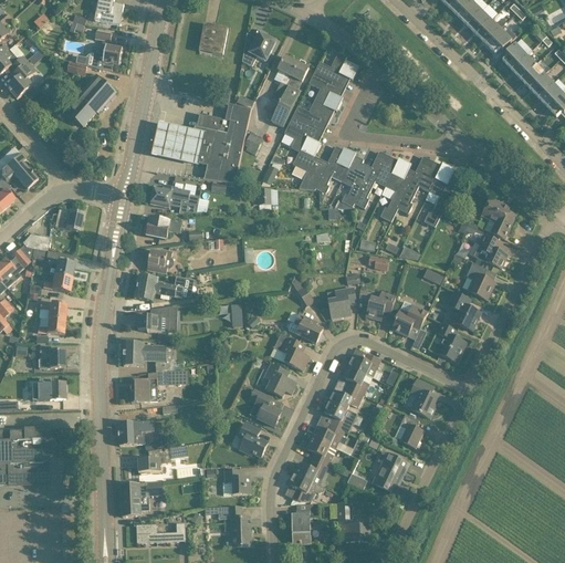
[(95,11),(94,20),(100,21),(108,22),(119,24),(123,4),(123,3),(113,1),(113,0),(97,0),(97,1),(96,9),(95,11)]
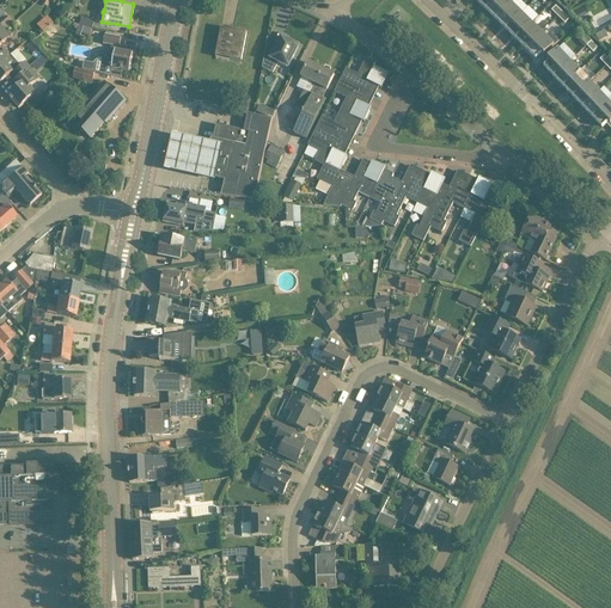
[(490,0),(484,7),(495,17),(511,0),(490,0)]
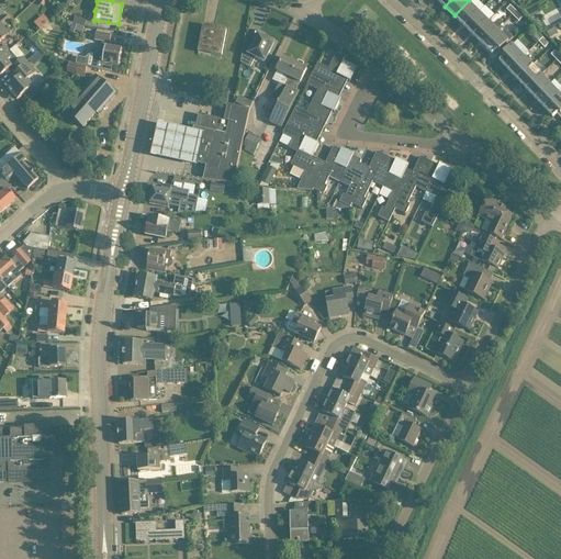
[(455,15),(463,24),(478,10),(469,0),(455,15)]
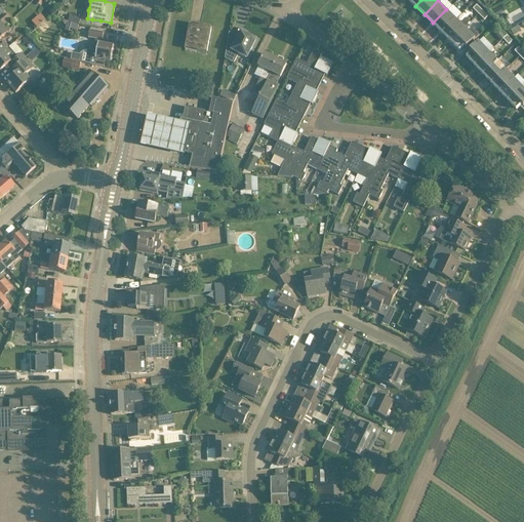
[(452,2),(446,8),(453,15),(459,10),(452,2)]
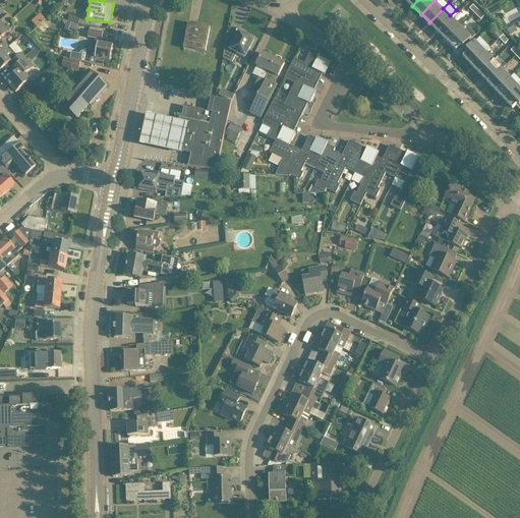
[(468,6),(474,12),(478,8),(472,2),(468,6)]
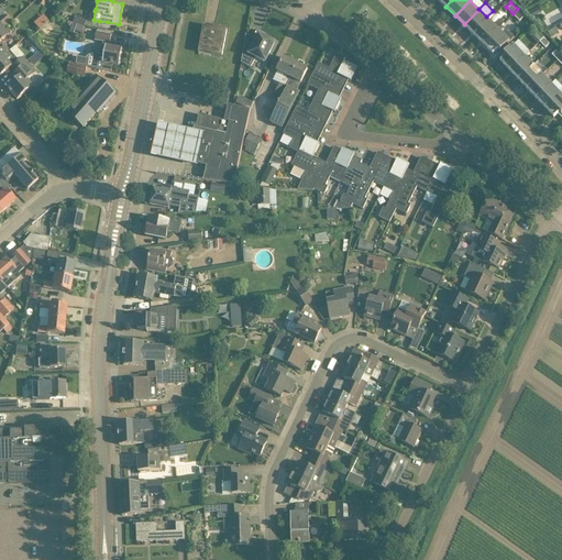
[(538,11),(535,6),(527,10),(530,15),(538,11)]
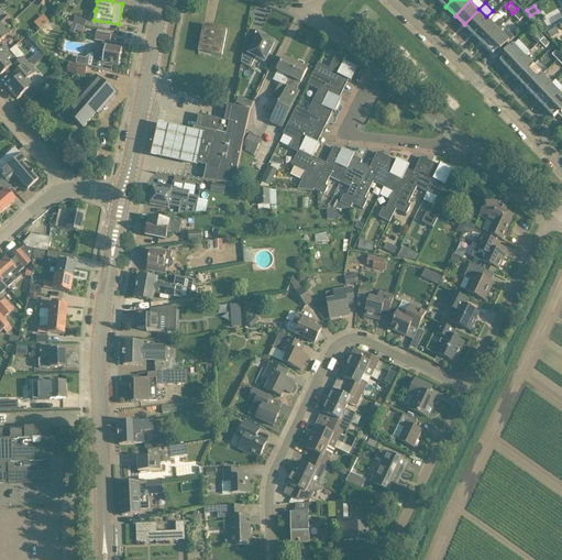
[(517,9),(513,13),(519,19),(522,14),(517,9)]
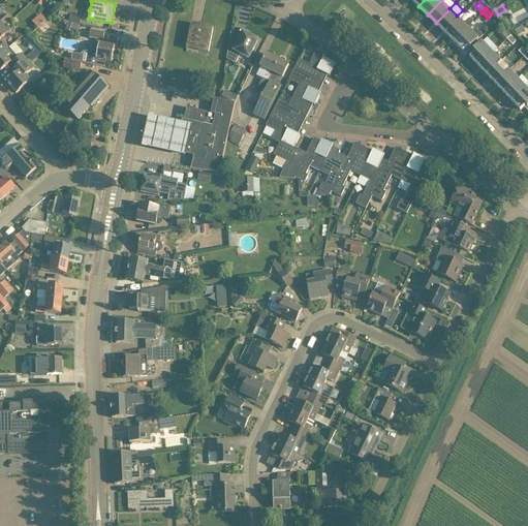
[(459,18),(449,9),(436,23),(444,31),(459,18)]
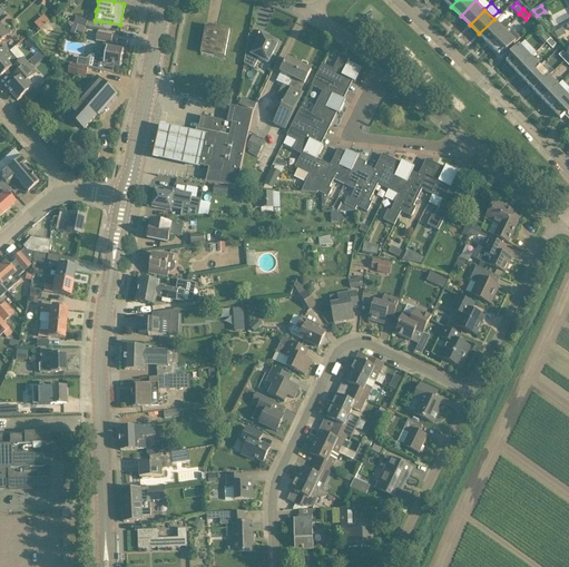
[(39,26),(49,19),(43,12),(33,20),(39,26)]
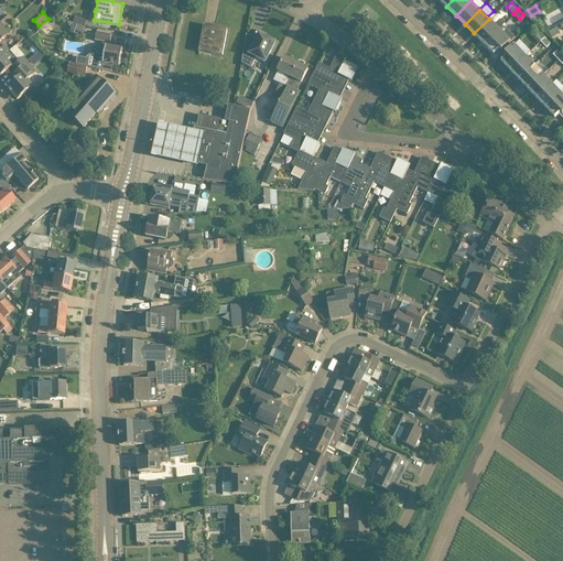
[(500,18),(494,23),(489,19),(474,33),(484,43),(498,28),(505,21),(500,18)]
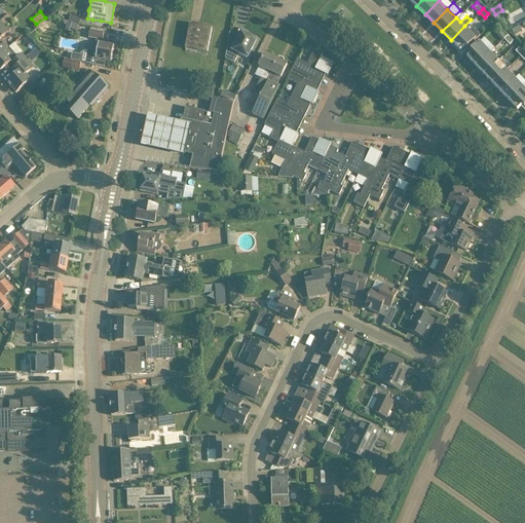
[(189,21),(184,46),(207,50),(212,25),(189,21)]
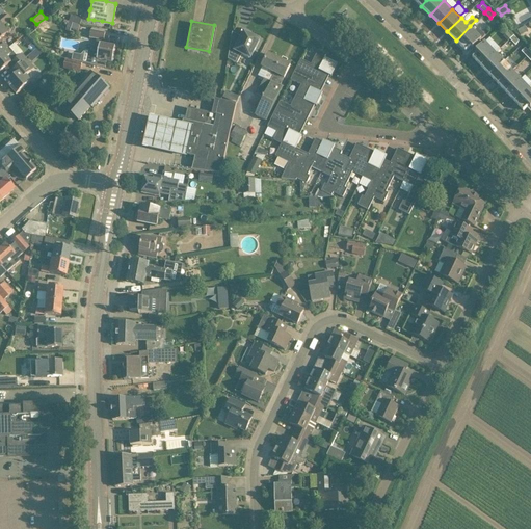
[(4,24),(0,27),(0,35),(8,29),(4,24)]
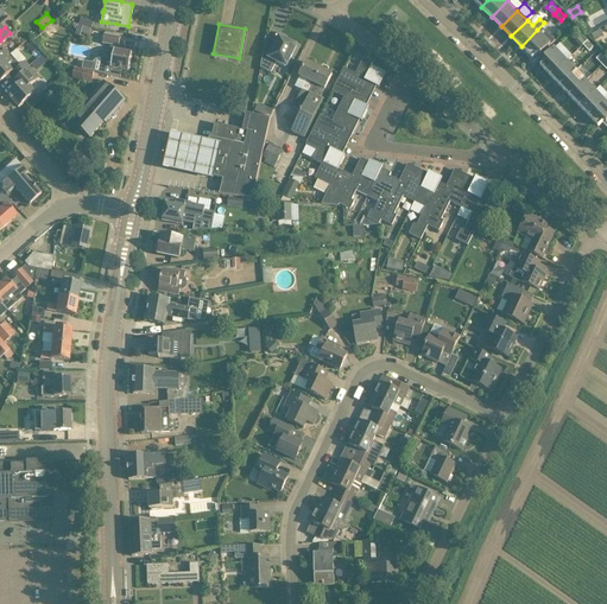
[(549,42),(537,30),(522,46),(531,56),(537,50),(539,52),(549,42)]
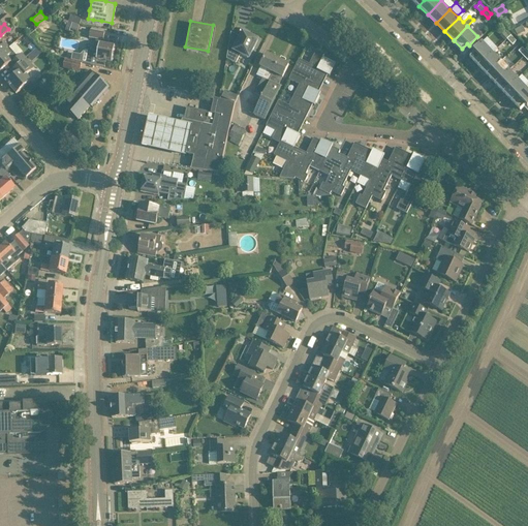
[(102,38),(104,30),(90,27),(88,35),(95,37),(92,49),(88,48),(86,61),(103,64),(104,59),(111,60),(114,43),(100,41),(100,38),(102,38)]
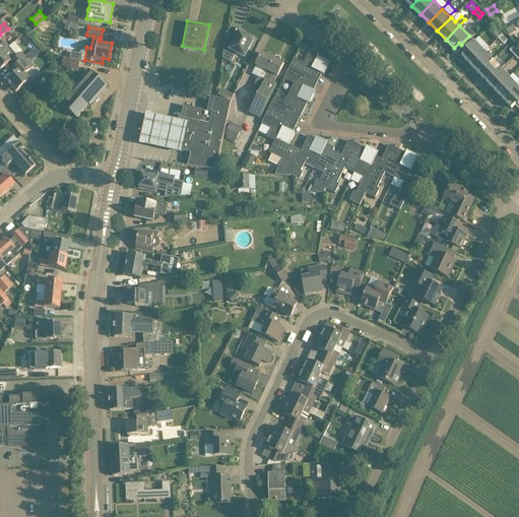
[(496,37),(500,33),(496,28),(492,33),(496,37)]
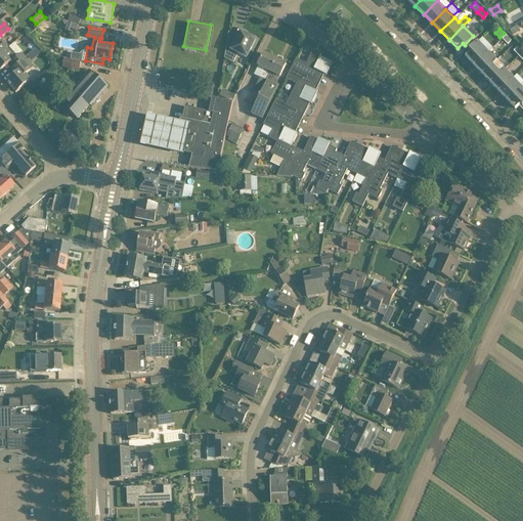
[(237,34),(228,30),(223,56),(232,60),(237,51),(246,55),(255,37),(240,30),(237,34)]
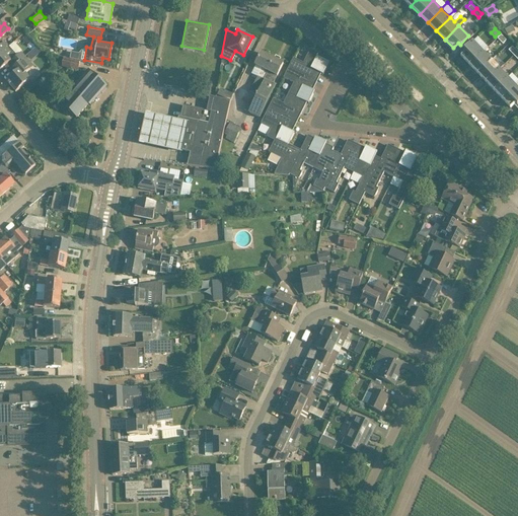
[(500,32),(497,37),(502,42),(506,38),(500,32)]
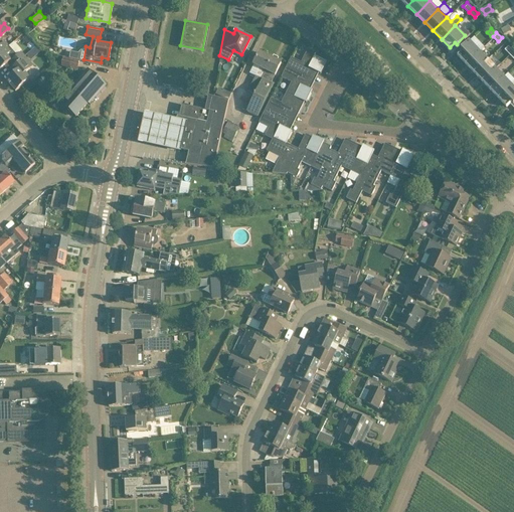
[(465,62),(479,49),(469,38),(460,47),(462,49),(457,53),(465,62)]
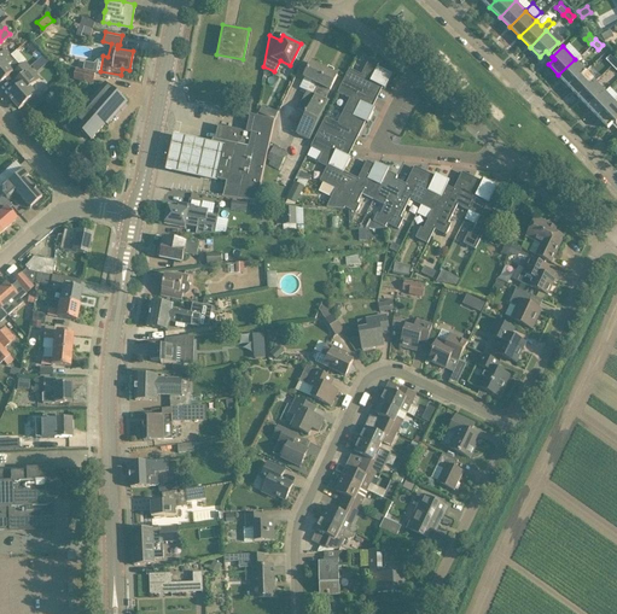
[(0,59),(10,52),(5,47),(0,51),(0,59)]
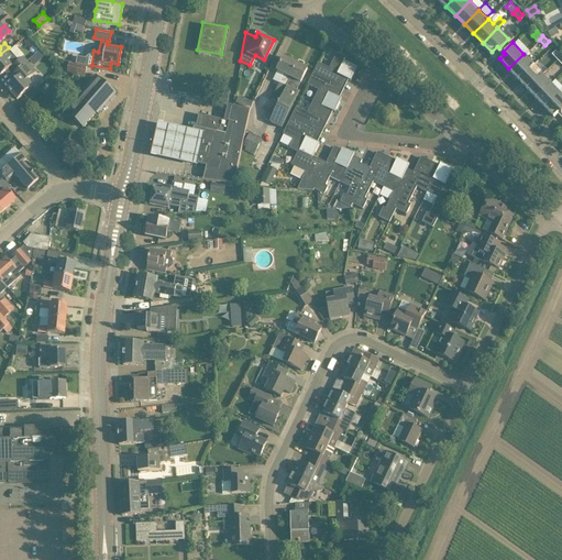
[(9,48),(9,47),(0,54),(0,73),(4,70),(6,68),(11,64),(13,63),(18,58),(13,53),(9,48)]
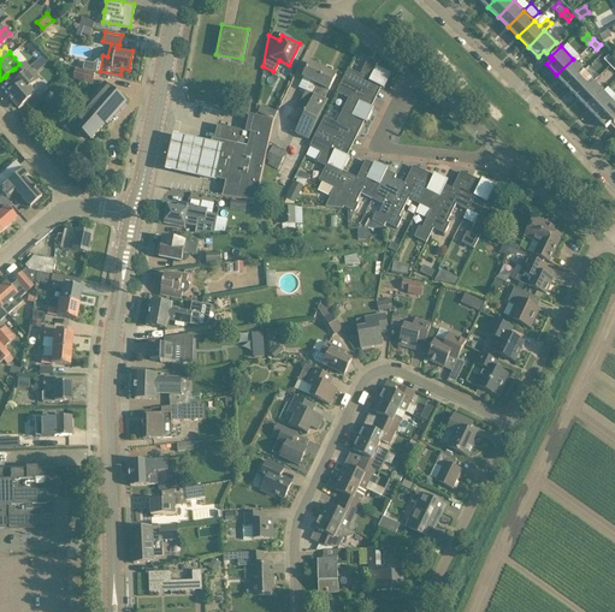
[(603,57),(609,63),(614,59),(608,53),(603,57)]
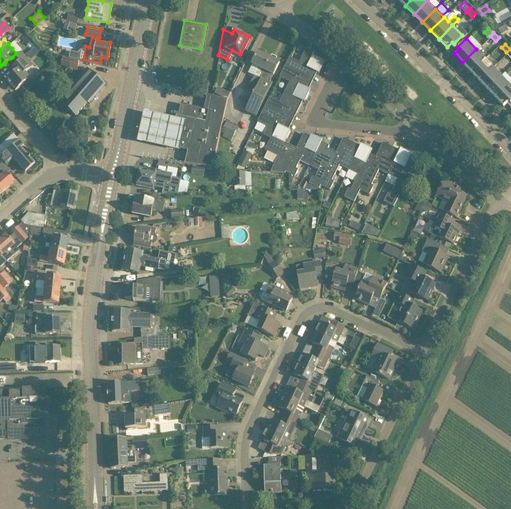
[(310,68),(316,70),(318,71),(324,59),(312,53),(313,50),(305,46),(299,60),(289,55),(284,65),(306,76),(310,68)]
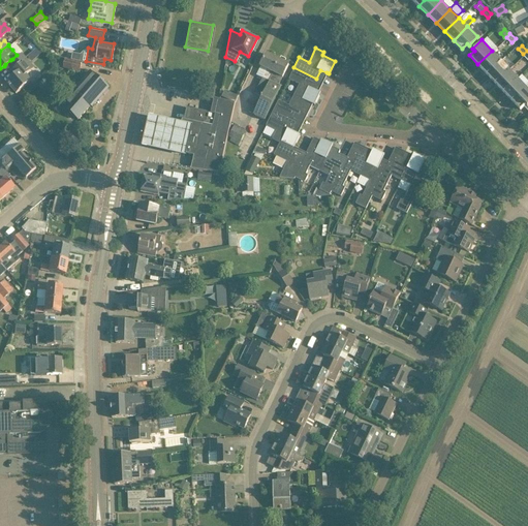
[(17,55),(12,59),(17,63),(25,56),(21,51),(17,55)]
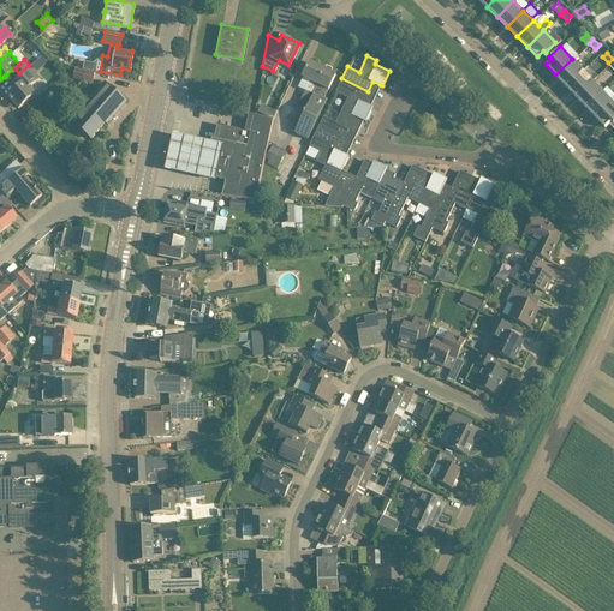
[(582,69),(572,59),(555,75),(565,84),(582,69)]
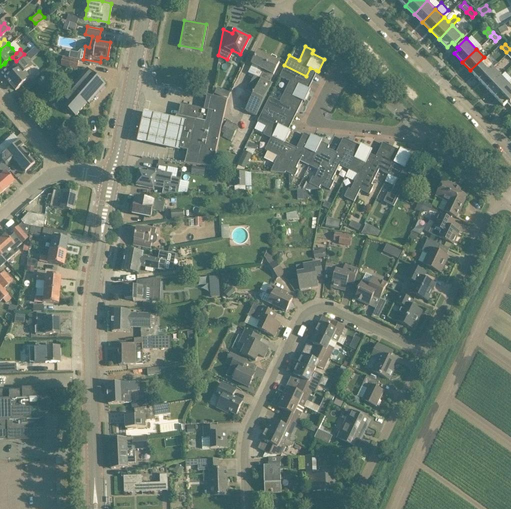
[(244,108),(253,112),(255,114),(271,81),(268,80),(272,72),(273,73),(279,60),(257,50),(251,62),(257,65),(246,88),(253,92),(244,108)]
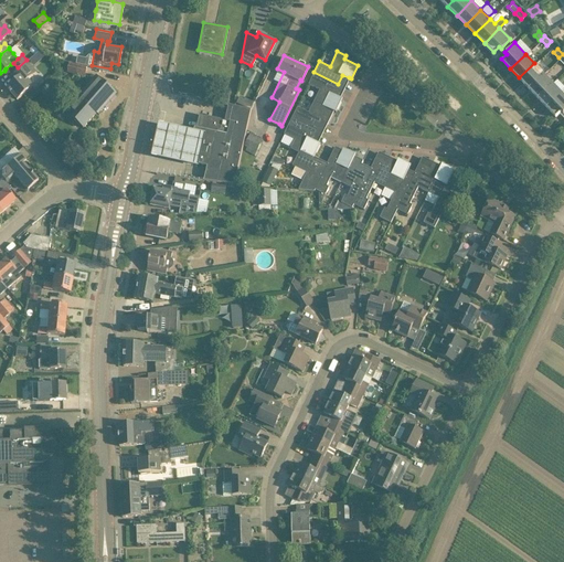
[(27,60),(18,67),(8,75),(12,81),(7,86),(17,97),(32,84),(27,77),(35,70),(27,60)]
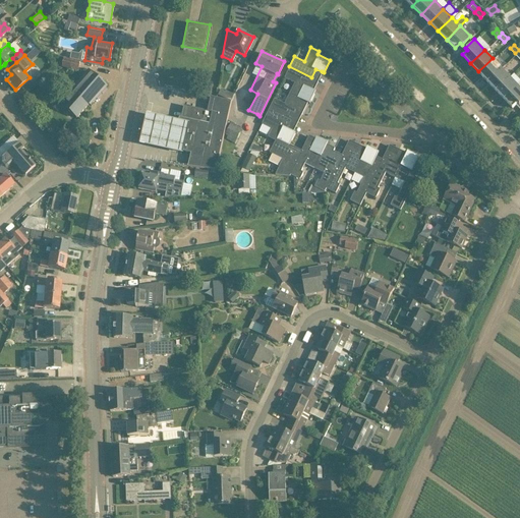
[(78,59),(62,55),(60,64),(76,68),(78,59)]
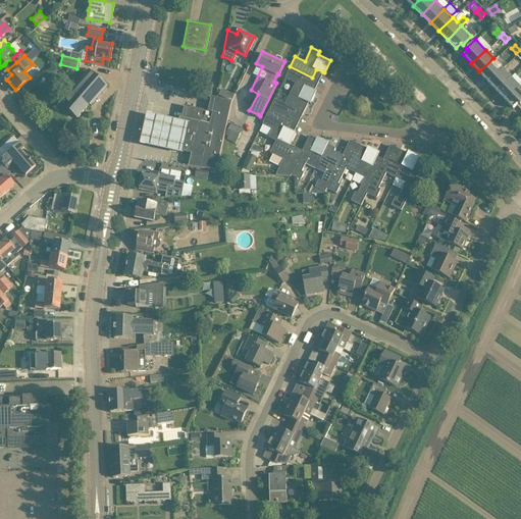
[(502,67),(493,58),(479,71),(487,81),(502,67)]
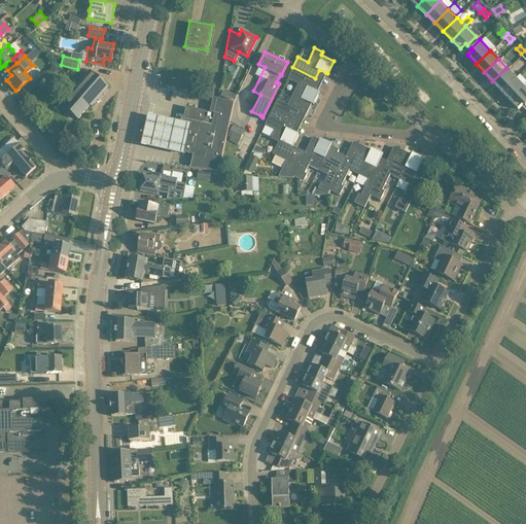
[(292,93),(311,102),(313,103),(319,91),(311,86),(315,78),(292,67),(287,76),(297,81),(292,93)]
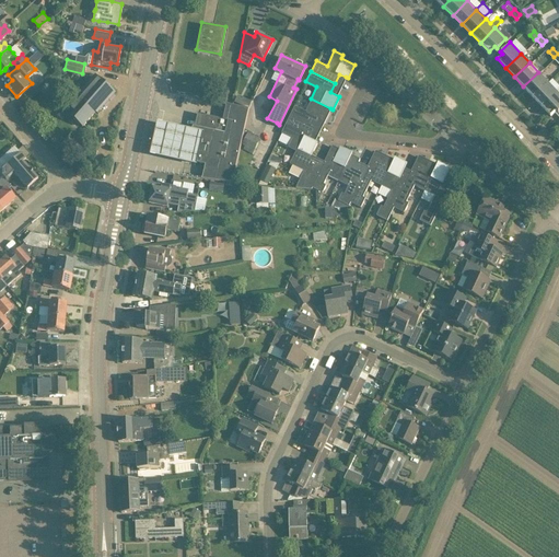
[(115,90),(95,72),(73,96),(77,100),(67,112),(82,125),(95,109),(96,111),(115,90)]
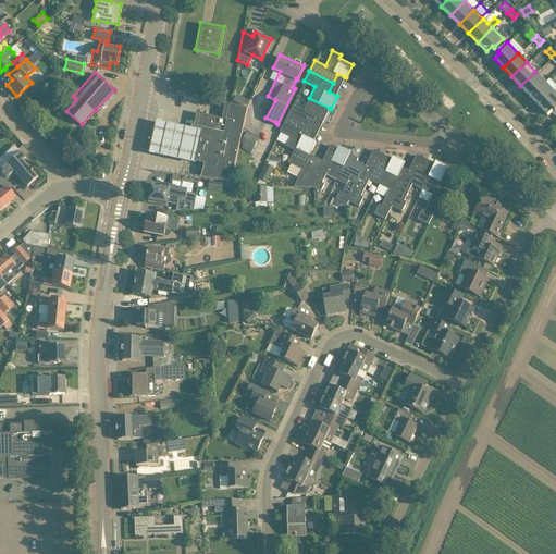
[(544,81),(535,72),(520,86),(530,95),(544,81)]
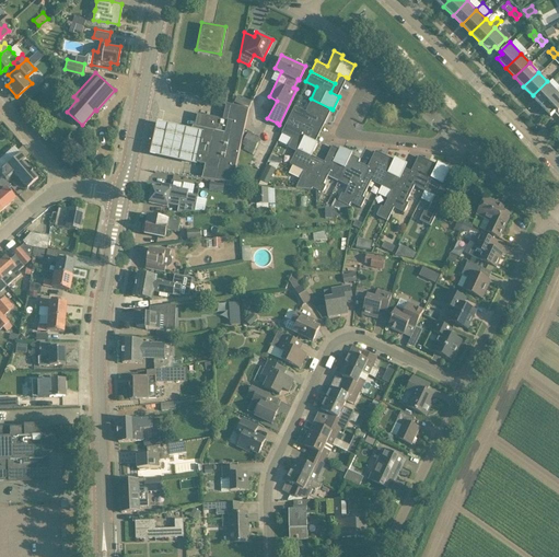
[(556,91),(547,81),(533,95),(542,105),(556,91)]
